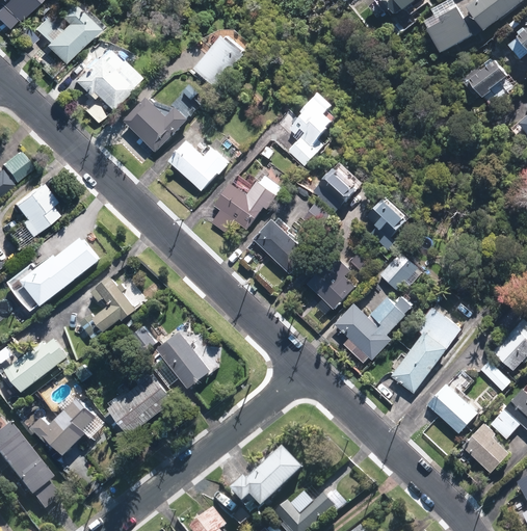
[(0,4),(17,23),(41,0),(0,0),(0,4)]
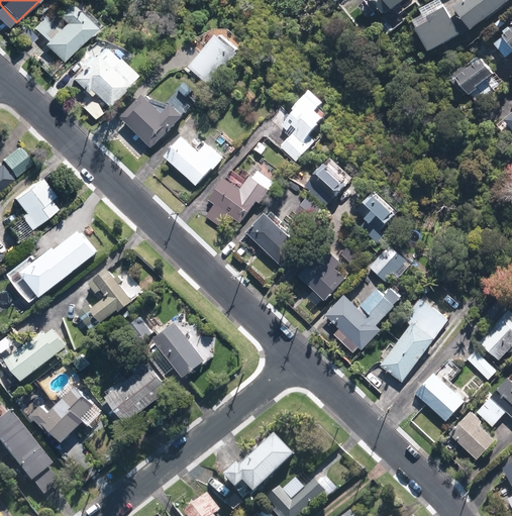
[(96,26),(71,0),(56,15),(64,23),(58,29),(43,15),(31,28),(44,41),(41,44),(60,63),(96,26)]
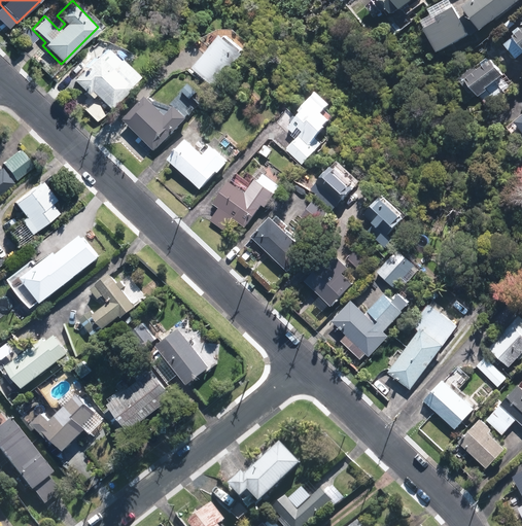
[(366,0),(361,3),(377,23),(406,0),(366,0)]
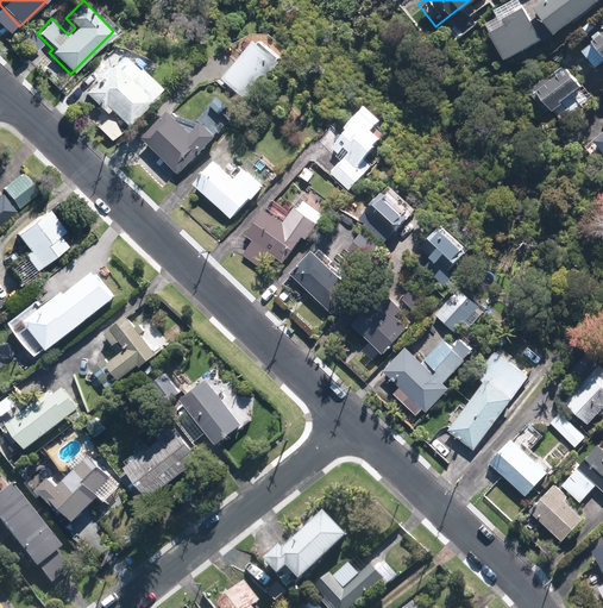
[(535,0),(526,8),(546,35),(591,0),(535,0)]
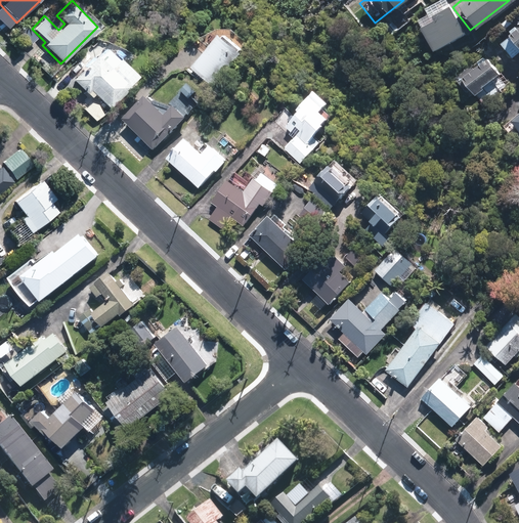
[(445,8),(413,27),(426,51),(459,34),(445,8)]
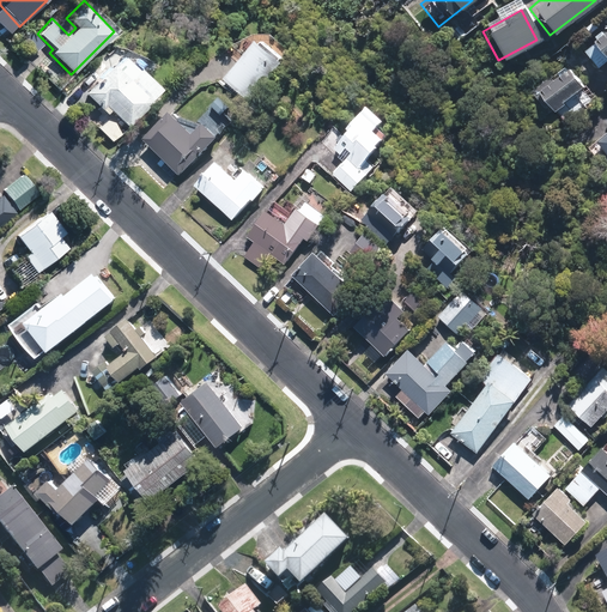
[(606,22),(587,40),(605,61),(606,59),(606,22)]
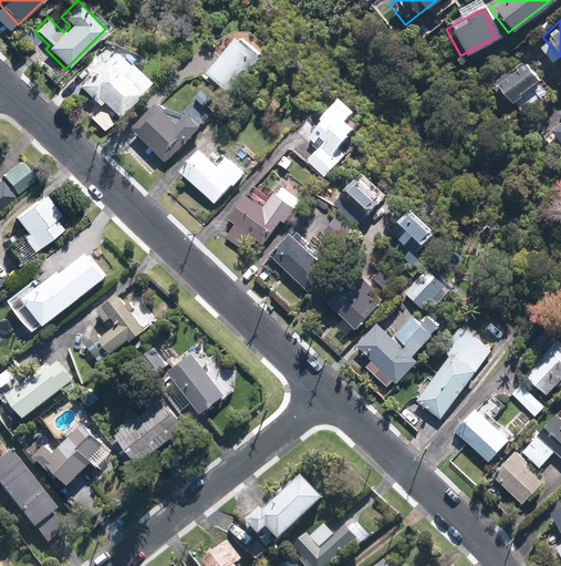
[(247,39),(210,73),(229,93),(266,59),(247,39)]
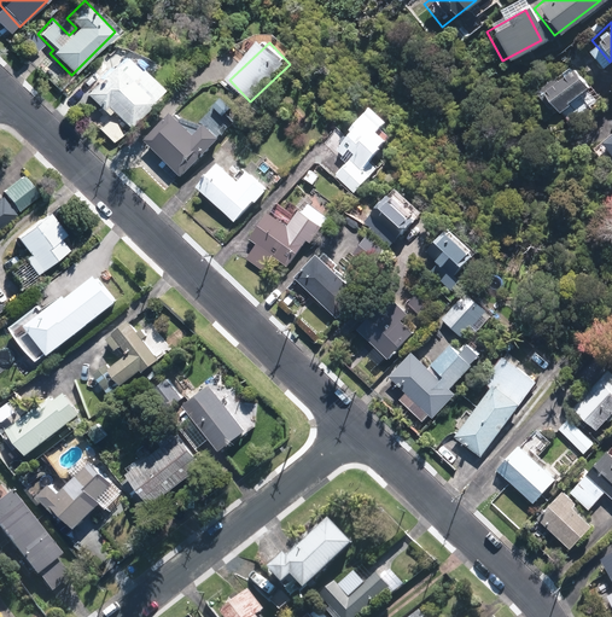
[(124,53),(83,94),(100,111),(105,108),(127,129),(151,104),(150,103),(162,91),(124,53)]
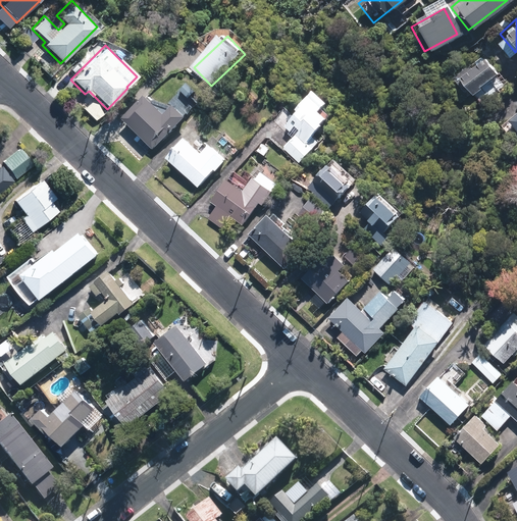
[(479,53),(446,77),(462,99),(496,74),(479,53)]
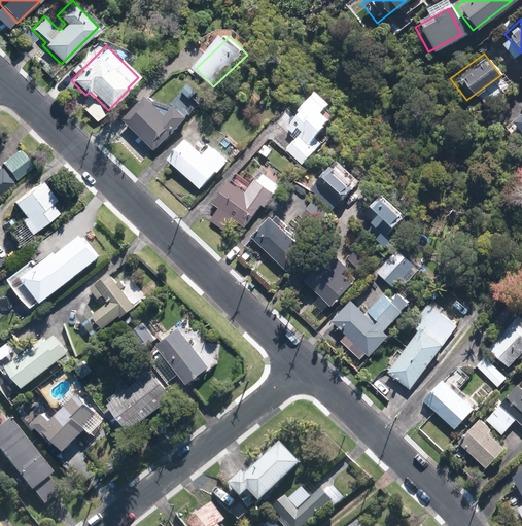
[(186,81),(178,90),(188,99),(196,92),(186,81)]
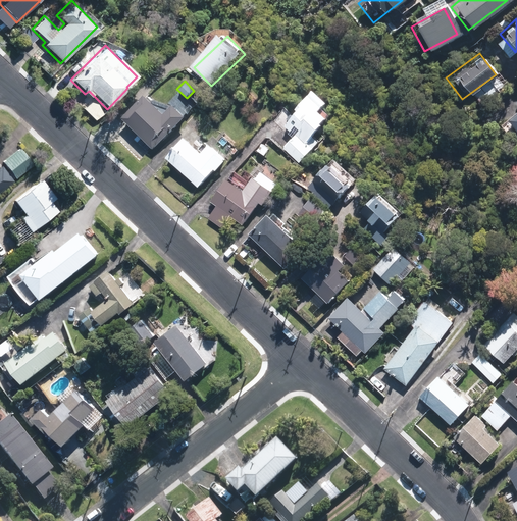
[(331,107),(318,92),(283,123),(294,136),(282,146),(298,163),(316,148),(310,142),(333,120),(326,112),(331,107)]
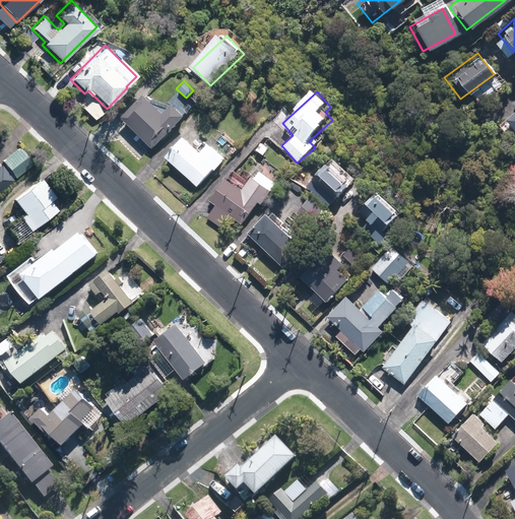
[(146,94),(122,119),(153,149),(187,116),(176,105),(167,115),(146,94)]
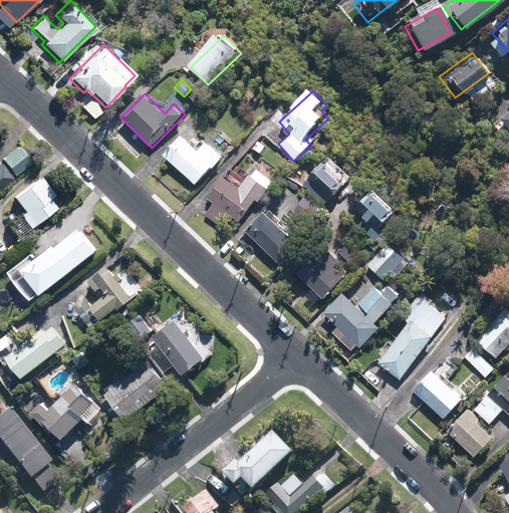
[(508,137),(508,100),(507,108),(494,118),(508,137)]
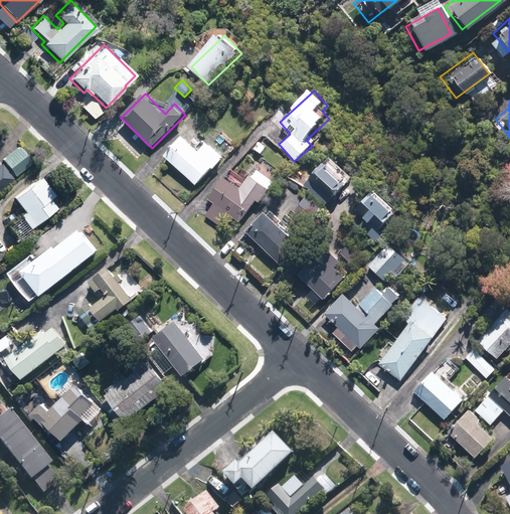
[(181,133),(161,153),(194,185),(221,158),(203,140),(196,147),(181,133)]
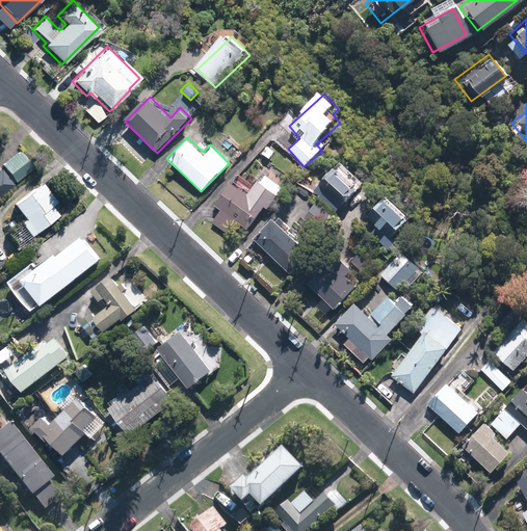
[(20,150),(0,162),(0,164),(11,181),(32,167),(20,150)]
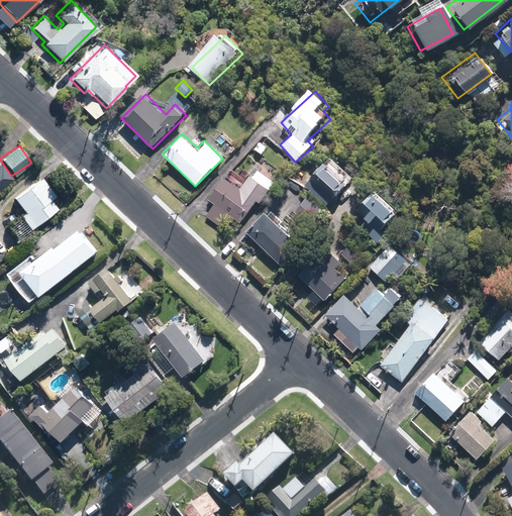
[(0,189),(12,181),(0,163),(0,189)]
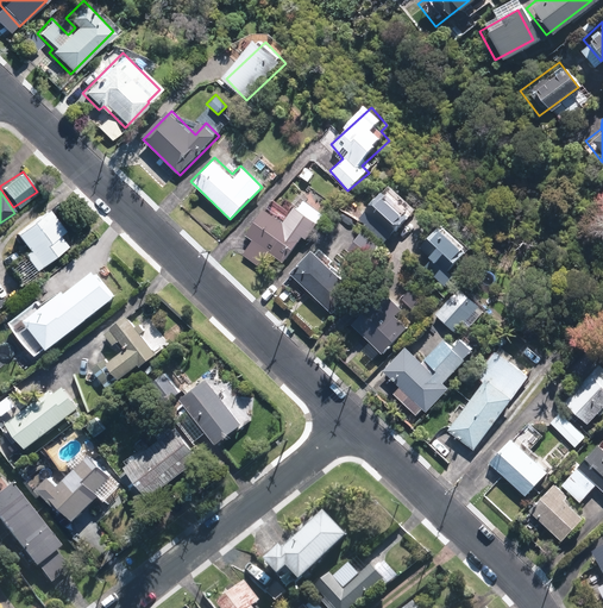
[(410,217),(382,192),(356,220),(384,246),(410,217)]
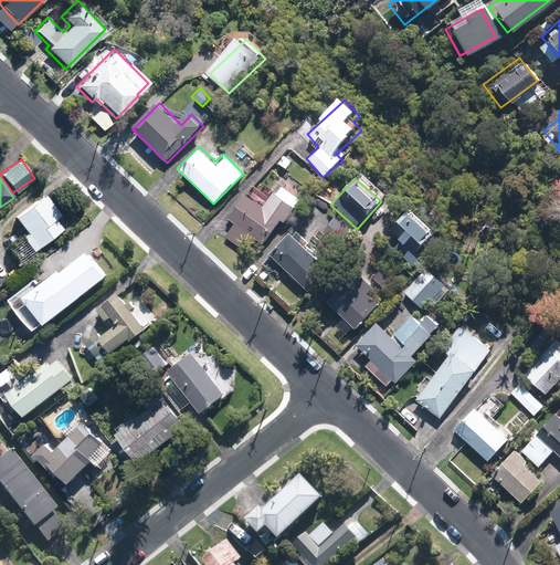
[(57,212),(42,191),(12,215),(24,230),(19,234),(30,249),(61,226),(53,216),(57,212)]
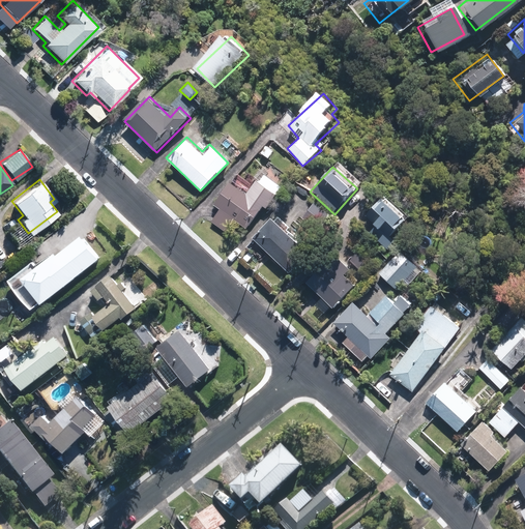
[(246,227),(257,212),(263,217),(279,197),(258,183),(250,196),(229,180),(212,203),(246,227)]
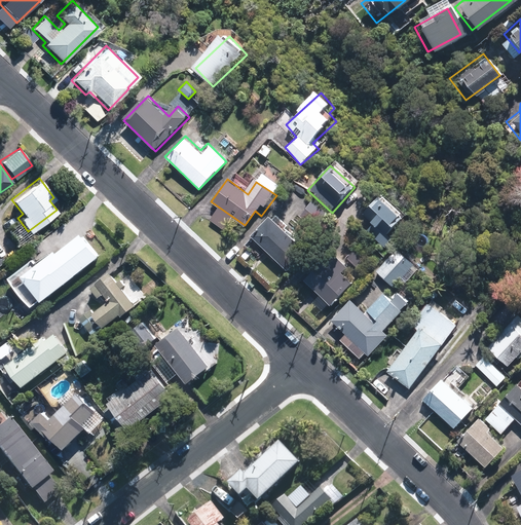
[(381,194),(363,212),(391,237),(408,219),(381,194)]
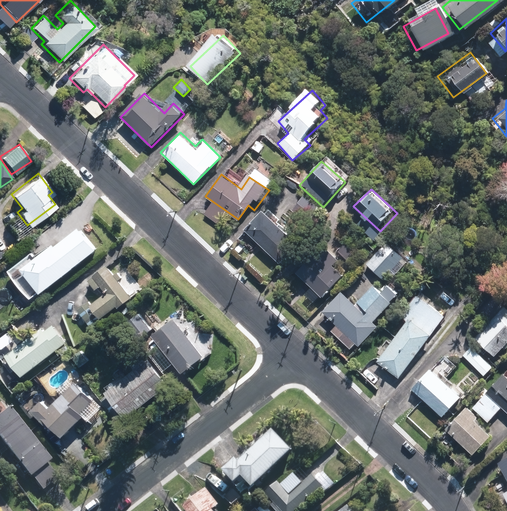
[(301,196),(291,208),(307,221),(317,209),(301,196)]
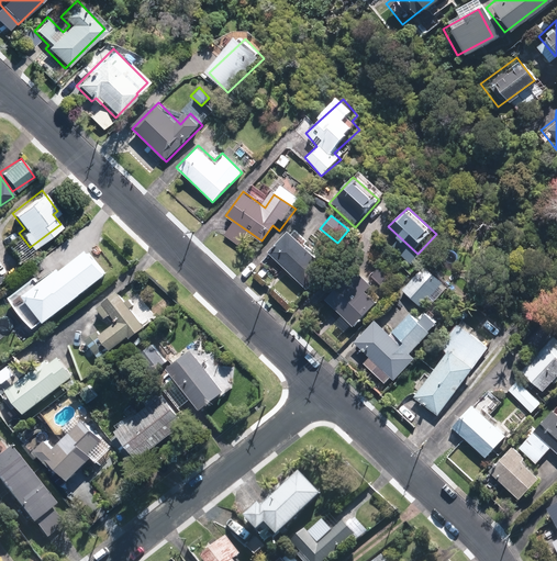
[(292,232),(270,254),(307,291),(330,269),(292,232)]
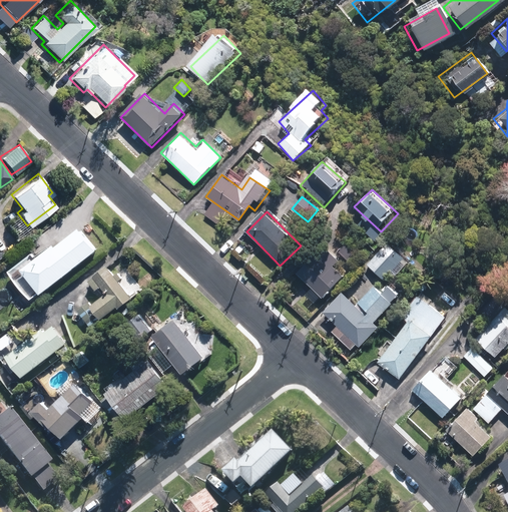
[(25,267),(44,292),(99,247),(80,223),(25,267)]
